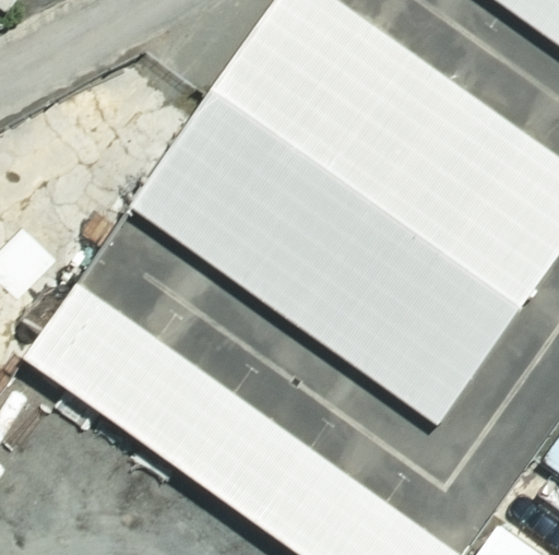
[(12,0),(0,0),(0,4),(6,9),(12,0)]
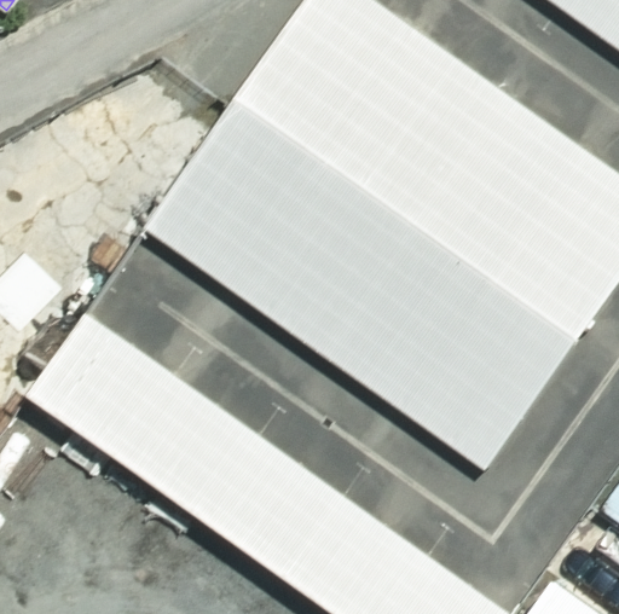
[(618,283),(618,171),(376,0),(302,0),(140,229),(486,471),(618,283)]
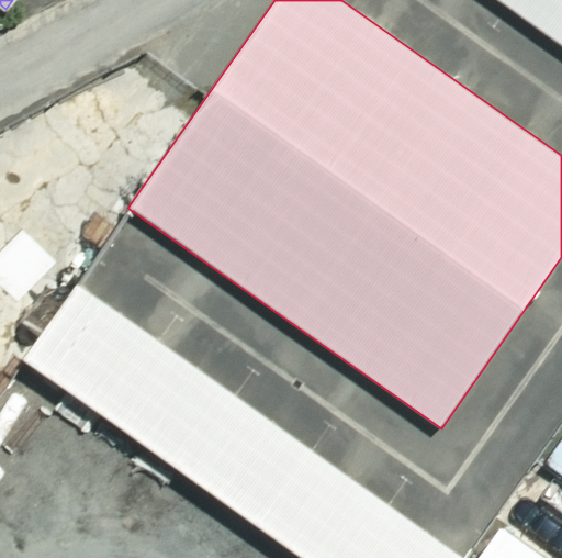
[(561,0),(497,0),(561,45),(561,0)]
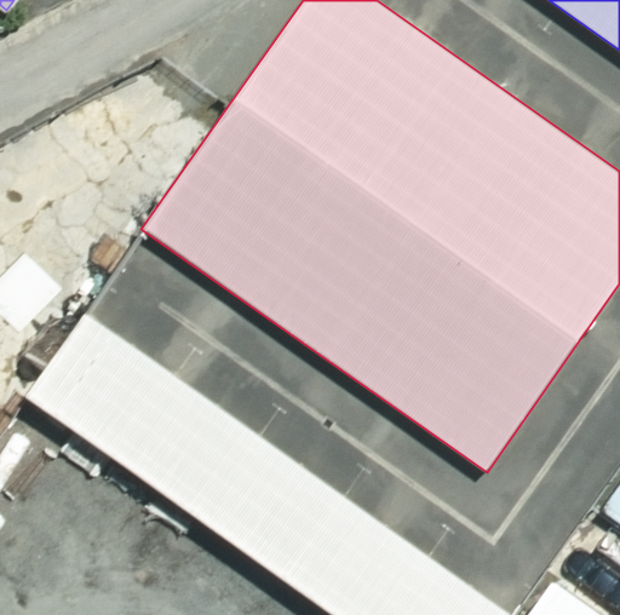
[(509,614),(84,312),(24,395),(333,614),(509,614)]
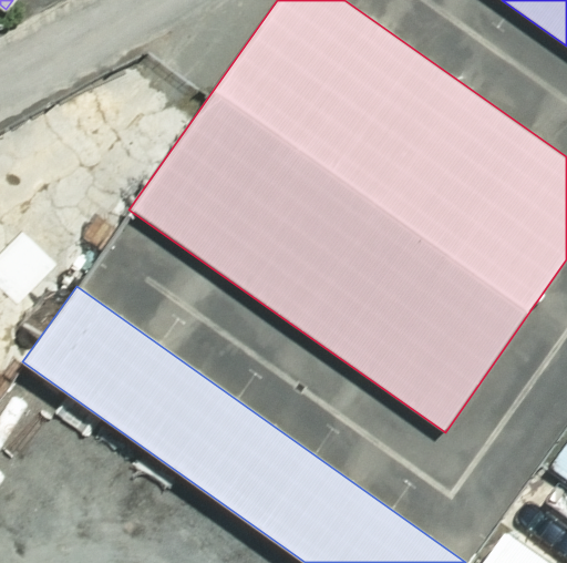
[(555,562),(504,526),(478,562),(555,562)]
